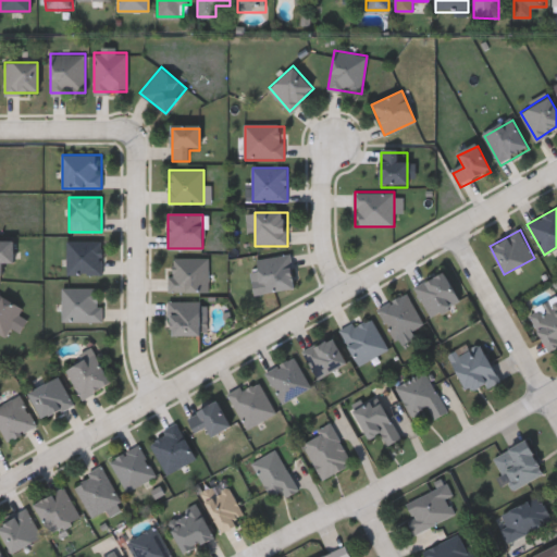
[(101,273),(66,273),(66,240),(101,240),(101,273)]
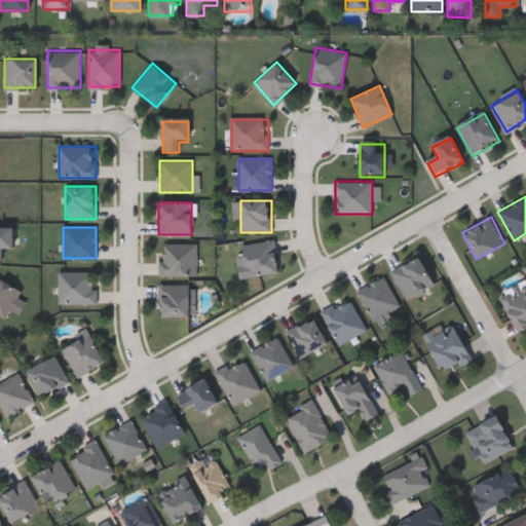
[(11,248),(0,248),(0,228),(11,228),(11,248)]
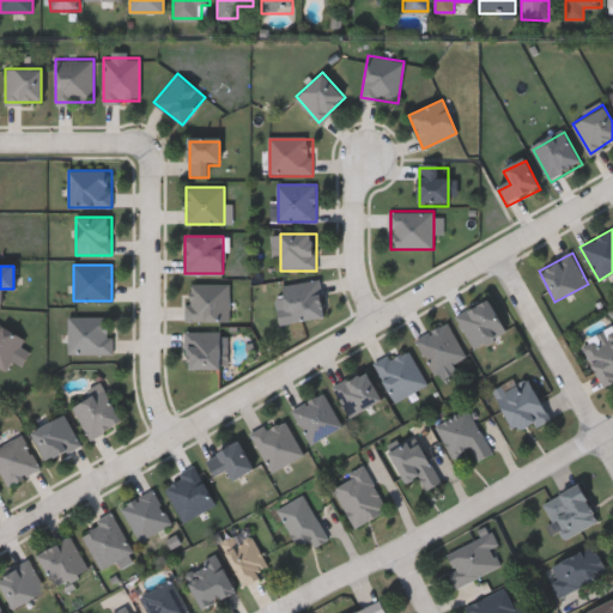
[(325,317),(287,322),(284,284),(320,280),(325,317)]
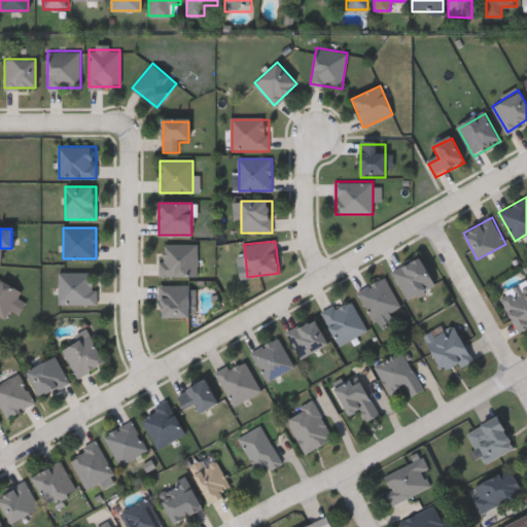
[(160,276),(160,244),(198,244),(198,276),(160,276)]
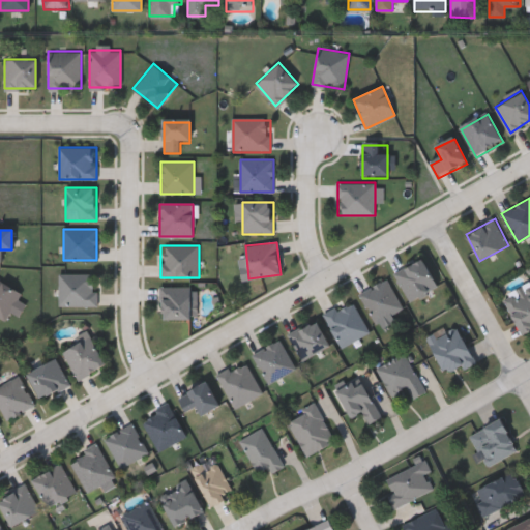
[(410,302),(395,273),(423,259),(438,288),(410,302)]
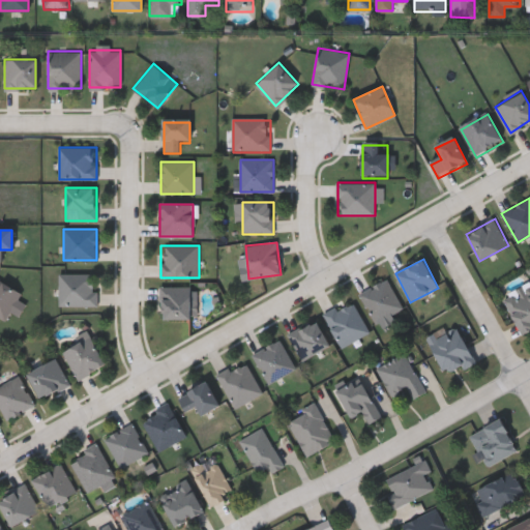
[(94,273),(94,305),(59,305),(59,273),(94,273)]
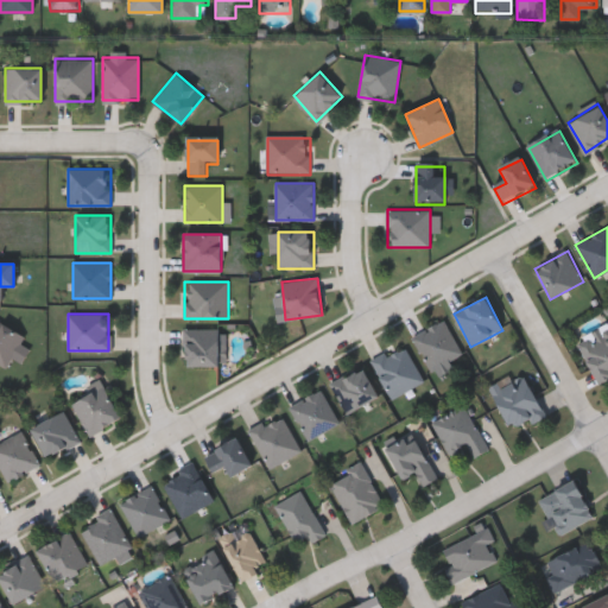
[(415,335),(445,321),(462,354),(430,369),(415,335)]
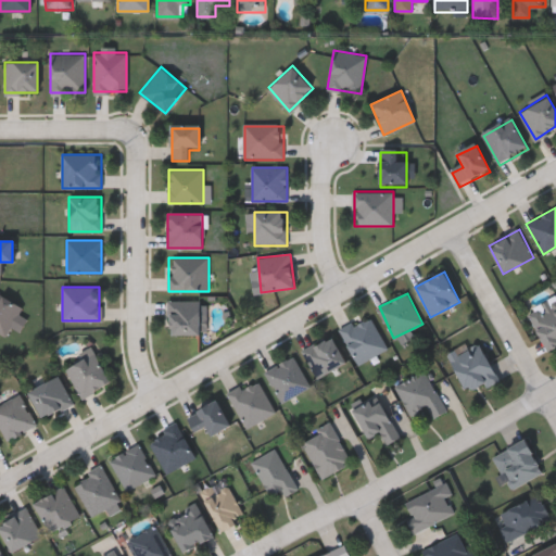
[(555,344),(546,350),(527,311),(555,295),(555,344)]
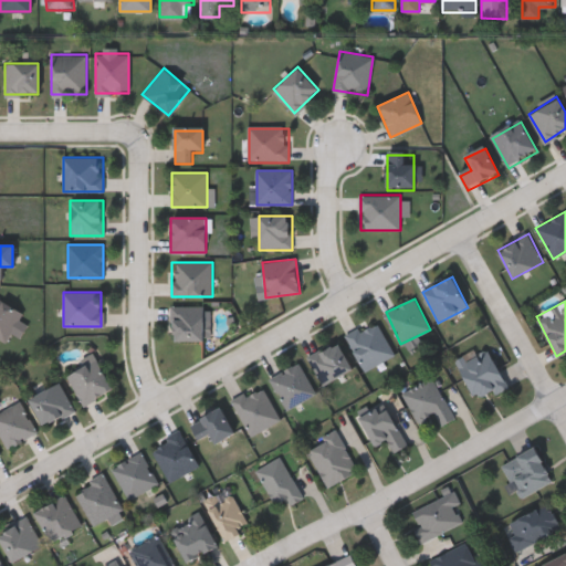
[(0,338),(0,302),(21,313),(6,342),(0,338)]
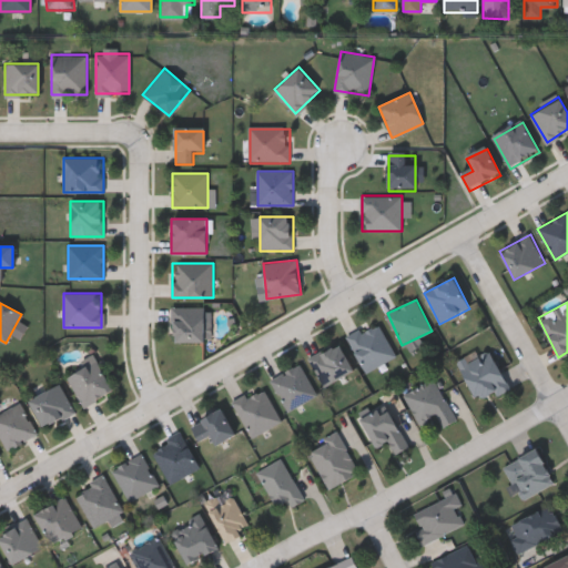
[(204,307),(204,343),(172,343),(172,307),(204,307)]
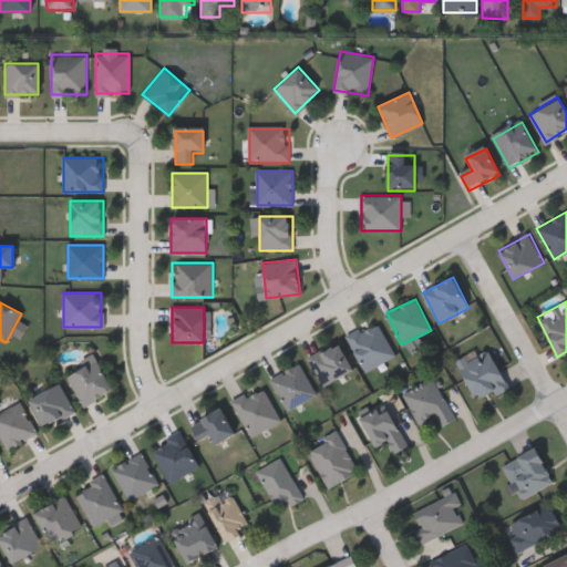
[(378,321),(395,357),(364,371),(348,336),(378,321)]
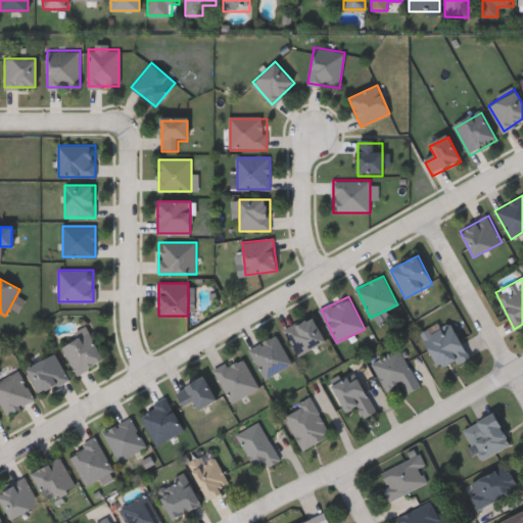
[(285,326),(314,315),(325,342),(296,353),(285,326)]
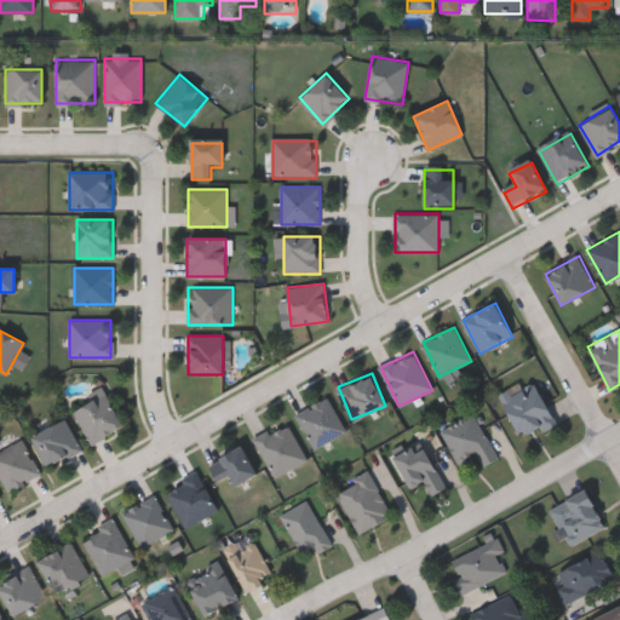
[(532,379),(556,425),(541,432),(538,426),(518,436),(498,396),(532,379)]
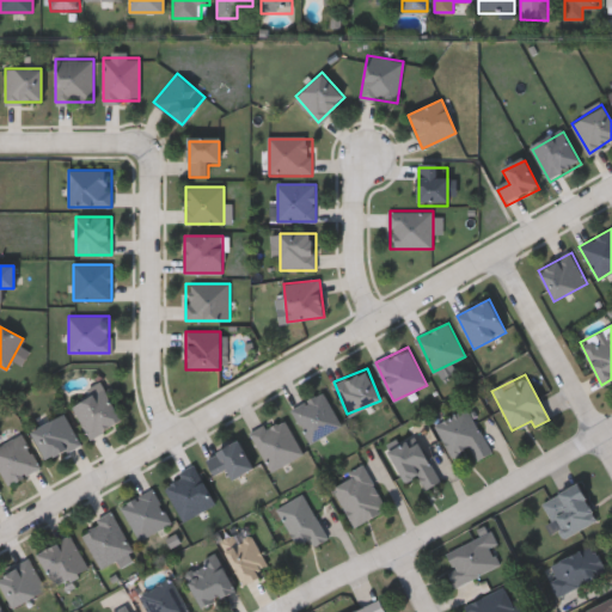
[(89,438),(72,402),(104,385),(121,422),(89,438)]
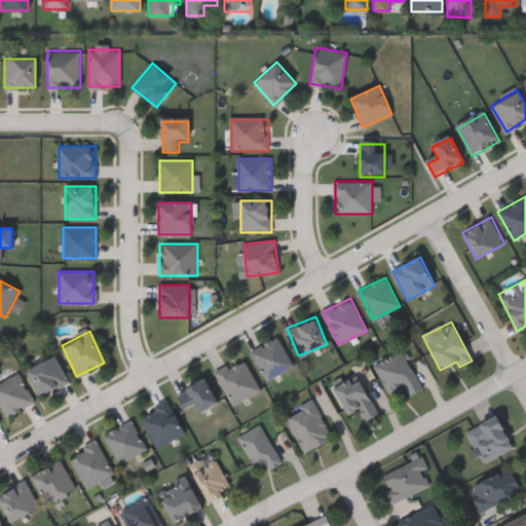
[(294,366),(266,380),(251,349),(278,336),(294,366)]
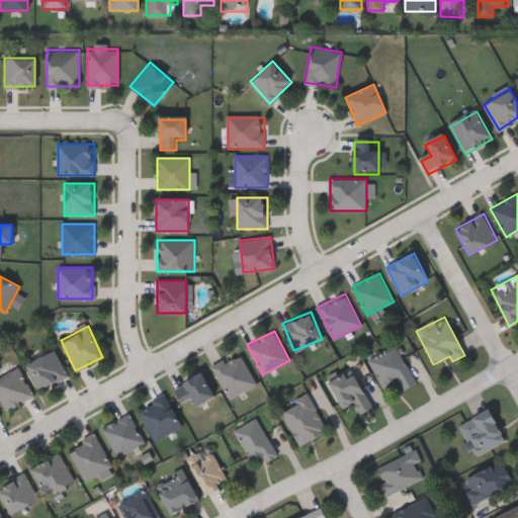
[(398,378),(380,386),(367,358),(397,345),(415,383),(403,389),(398,378)]
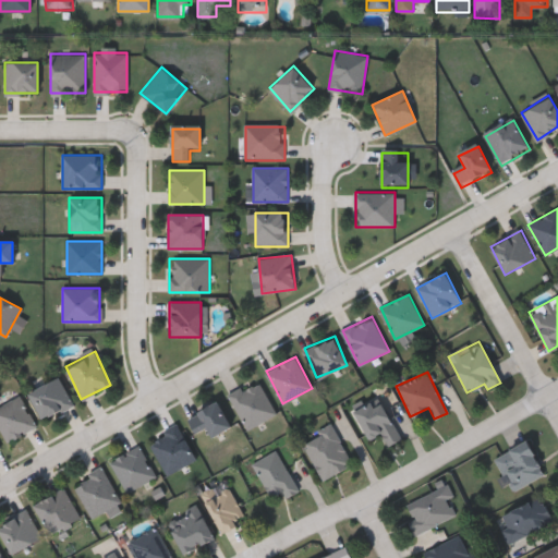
[(27,392),(58,375),(73,403),(43,420),(27,392)]
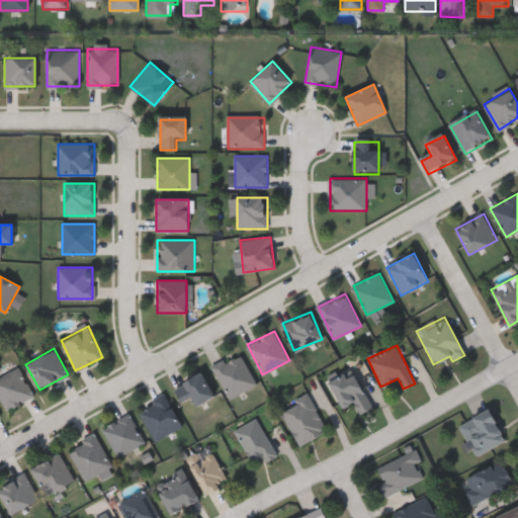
[(256,383),(230,398),(212,366),(240,352),(256,383)]
